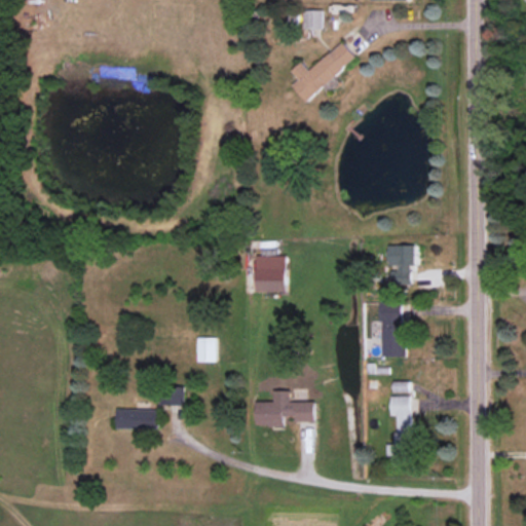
[(325,10),(306,9),(305,29),(325,29),(325,10)]
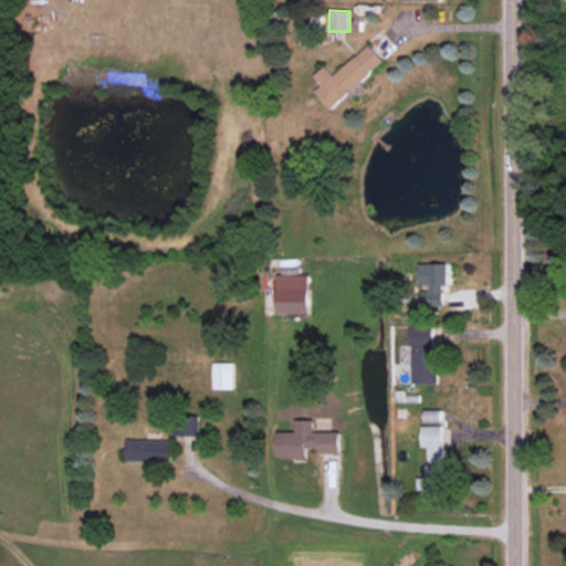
[(386,61),(370,44),(336,75),(327,66),(316,76),(324,85),(316,92),(332,109),(386,61)]
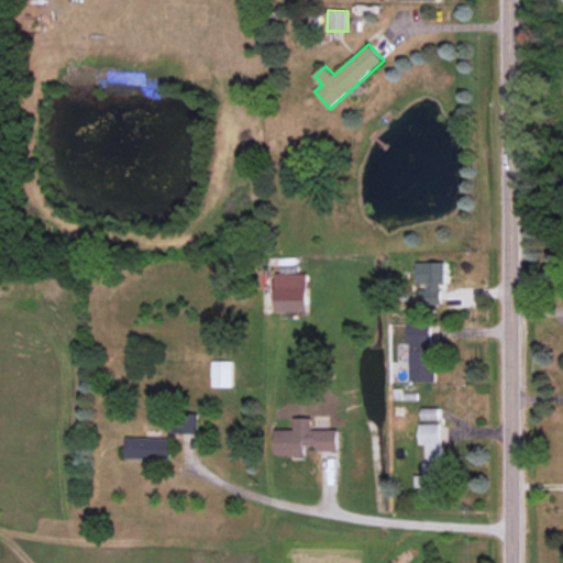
[(445,262),(418,263),(419,305),(442,305),(442,283),(445,283),(445,262)]
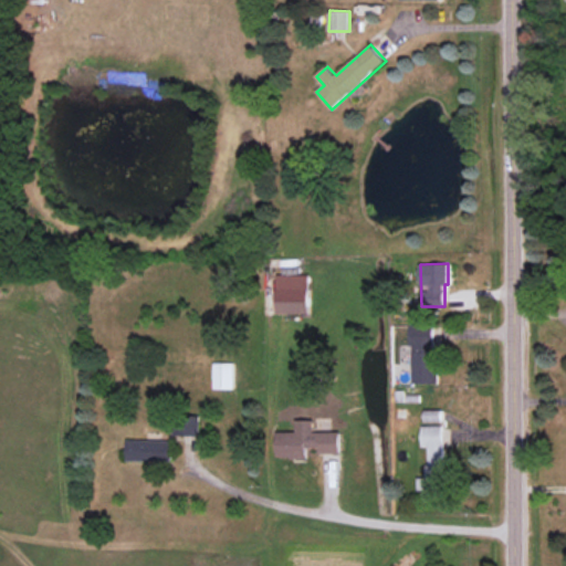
[(278,314),(311,314),(312,274),(279,274),(278,314)]
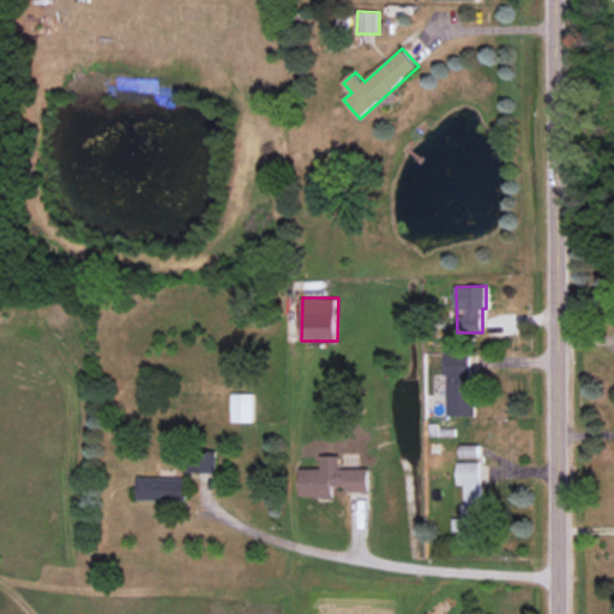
[(475,415),(474,351),(446,351),(449,416),(475,415)]
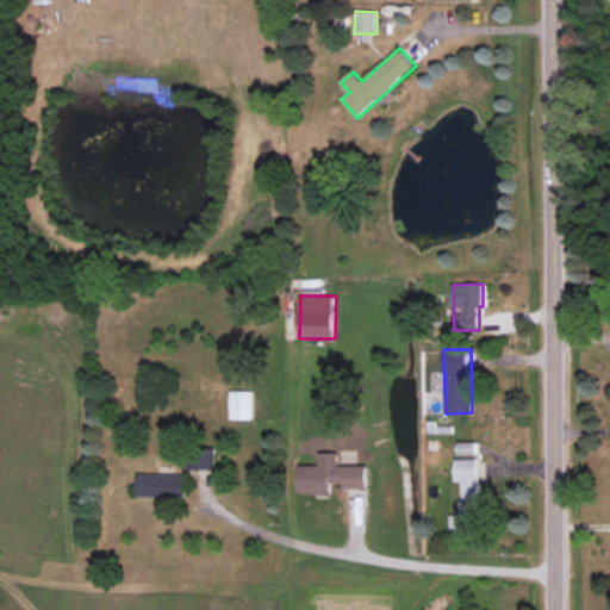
[(231,418),(253,418),(254,391),(231,391),(231,418)]
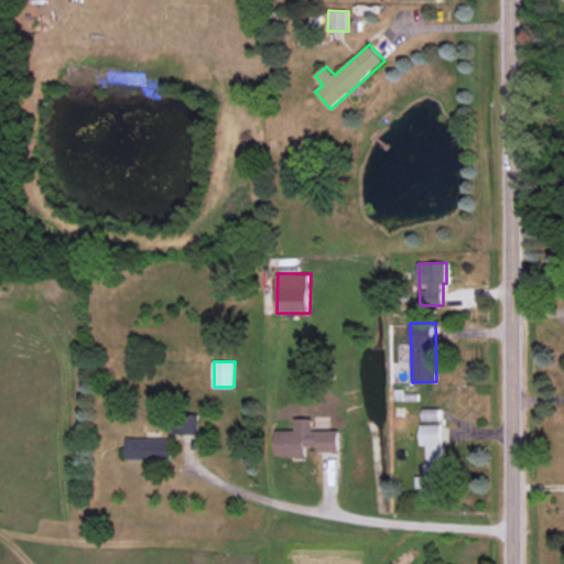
[(442,420),(442,409),(424,409),(424,420),(442,420)]
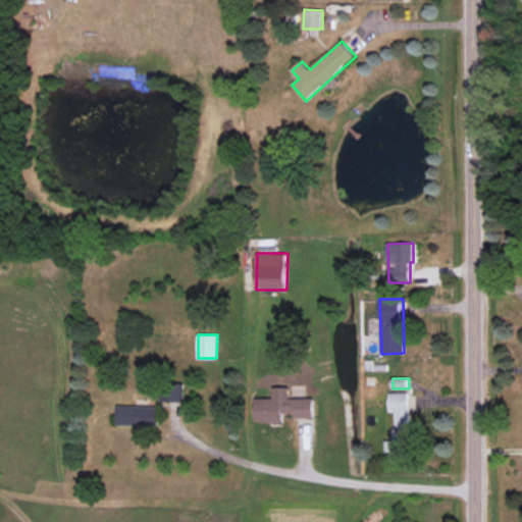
[(186,383),(165,383),(164,401),(186,402),(186,383)]
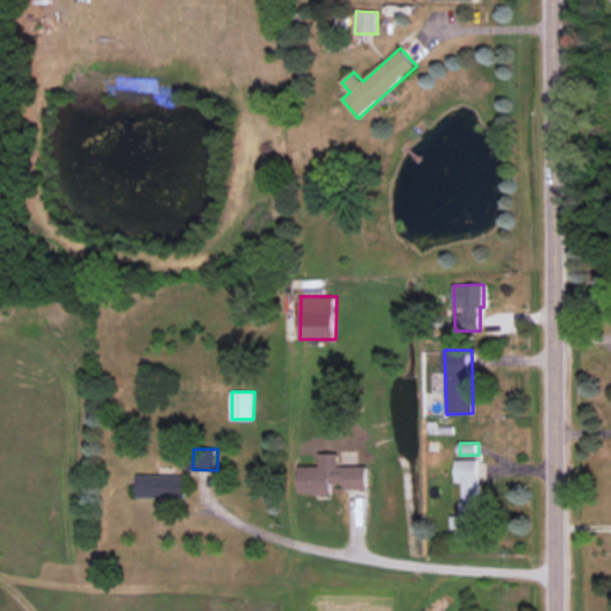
[(369,467),(340,466),(340,454),(321,454),(321,467),(301,466),(300,494),(333,494),(333,482),(347,483),(347,489),(369,491),(369,467)]
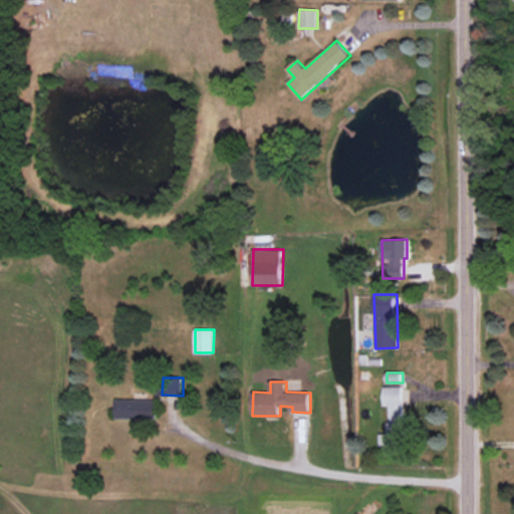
[(403,387),(383,387),(384,406),(390,406),(391,434),(379,434),(380,446),(410,445),(409,416),(404,416),(403,387)]
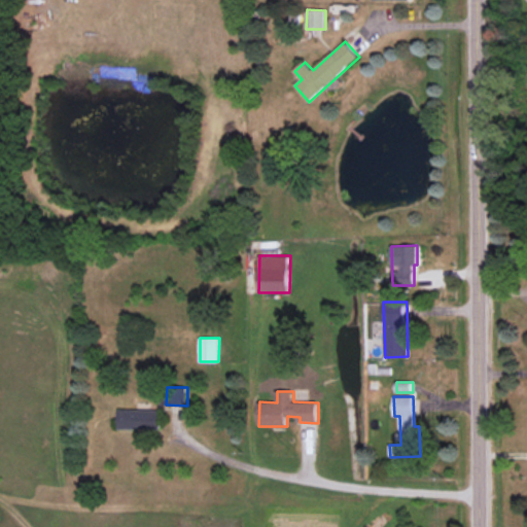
[(118,429),(159,430),(159,410),(118,409),(118,429)]
